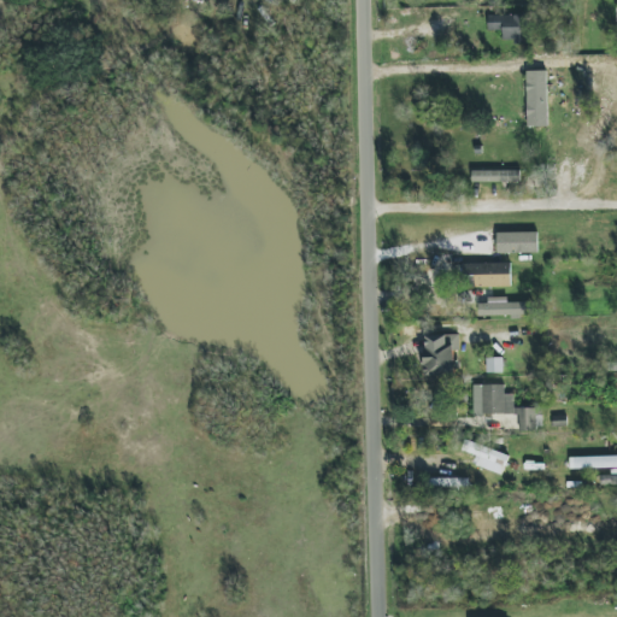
[(489,31),(503,30),(504,41),(527,40),(526,15),(488,16),(489,31)]
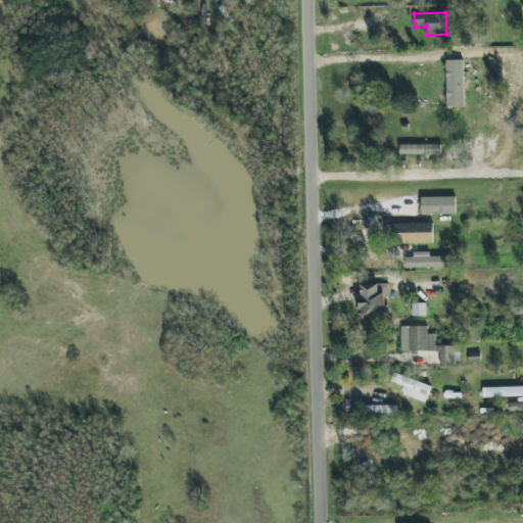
[(447,108),(465,107),(464,60),(446,60),(447,108)]
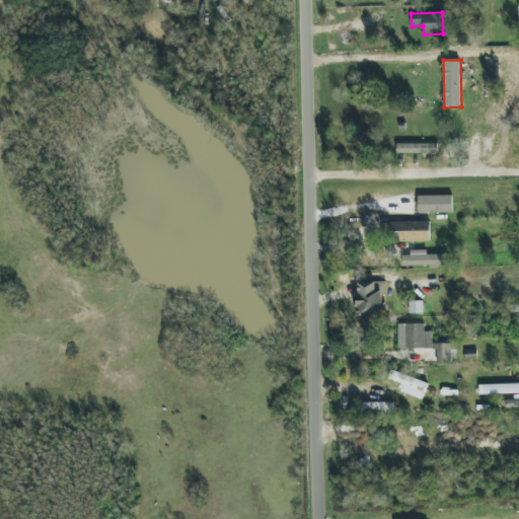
[(397,153),(438,154),(438,144),(397,143),(397,153)]
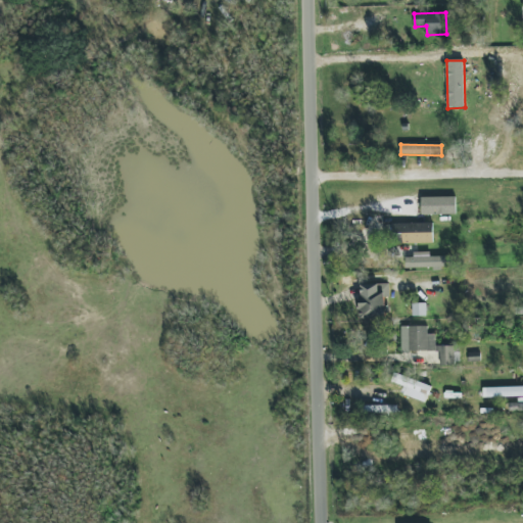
[(457,215),(457,197),(422,197),(422,216),(457,215)]
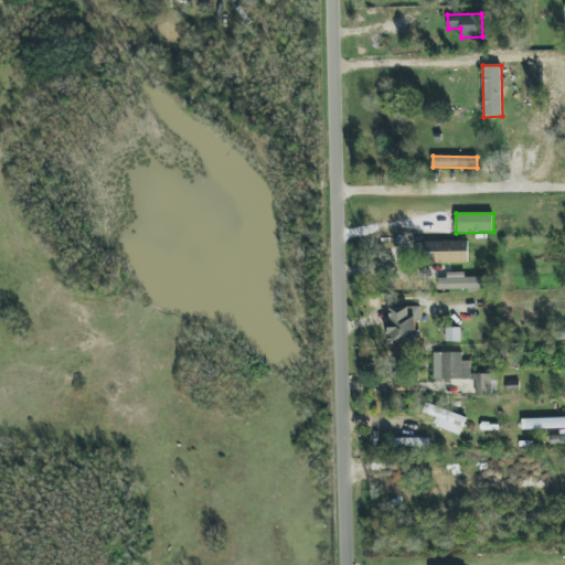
[(422,264),(469,262),(468,241),(420,242),(422,264)]
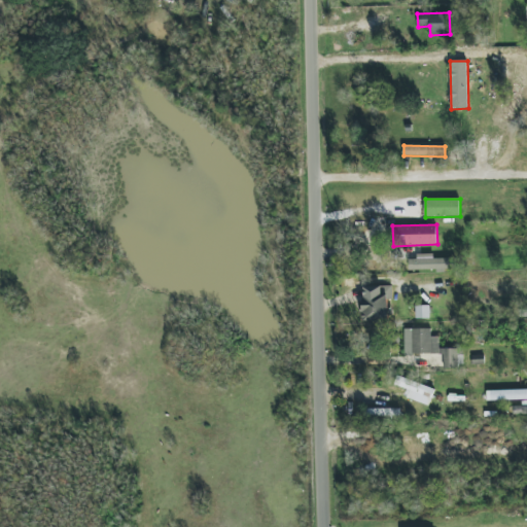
[(456,258),(433,258),(433,256),(410,256),(410,271),(456,270),(456,258)]
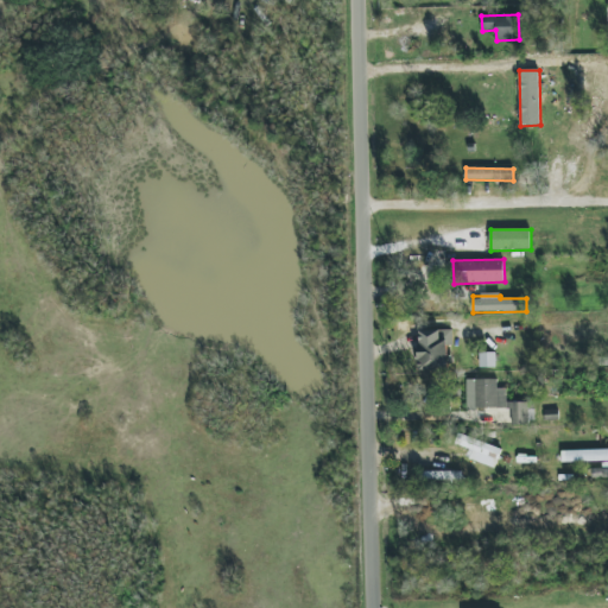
[(448,346),(454,346),(453,330),(419,331),(419,371),(449,369),(448,346)]
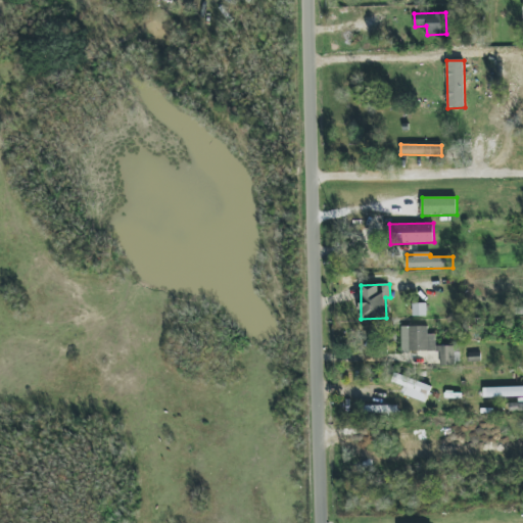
[(426,316),(426,303),(413,303),(413,317),(426,316)]
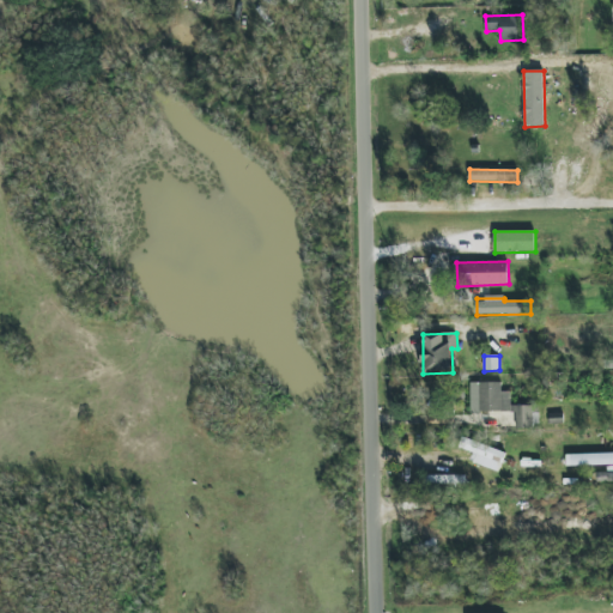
[(539,405),(510,406),(510,392),(502,392),(502,383),(471,383),(471,412),(516,412),(516,428),(539,426),(539,405)]
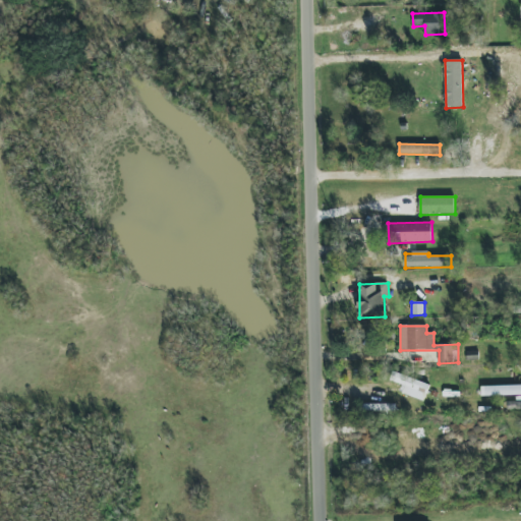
[(391,381),(402,385),(400,392),(424,401),(430,385),(394,371),(391,381)]
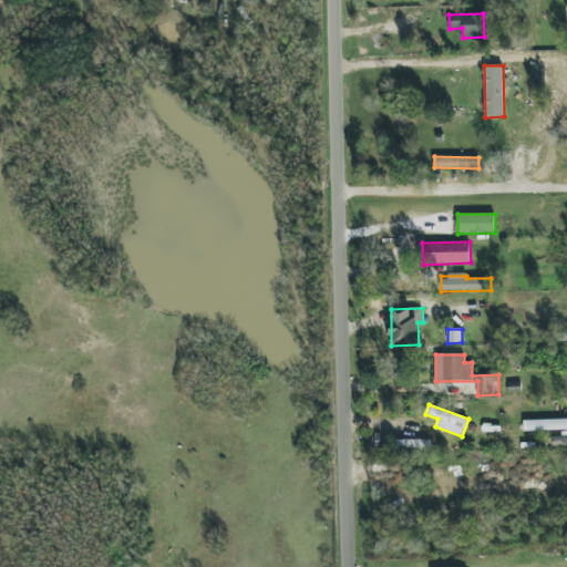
[(566,419),(524,420),(524,431),(566,430),(566,419)]
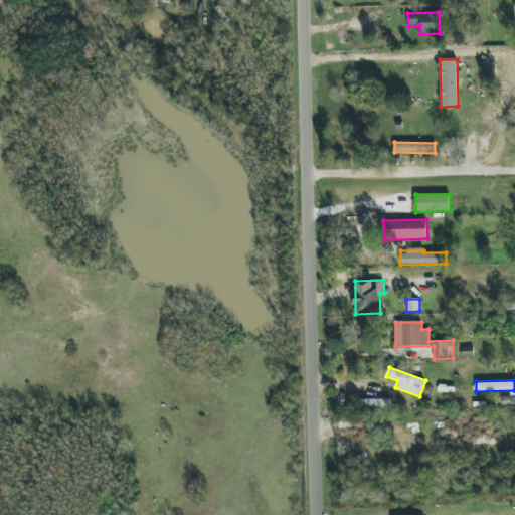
[(391,407),(391,399),(359,399),(359,406),(391,407)]
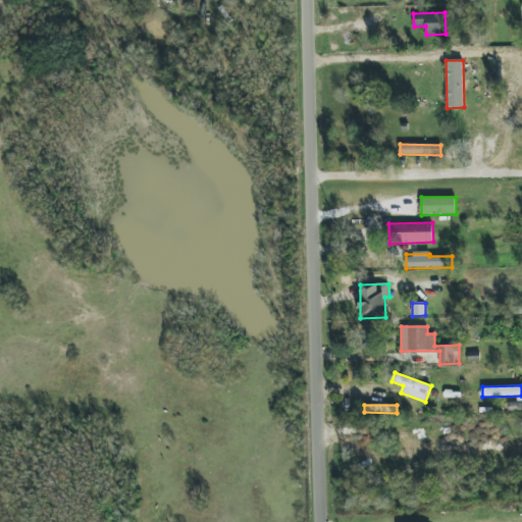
All buildings are outlined.
